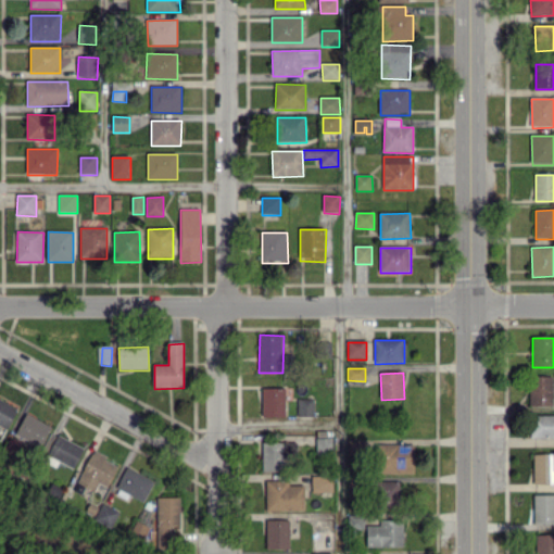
[(553,377),(530,377),(531,407),(553,407),(553,377)]
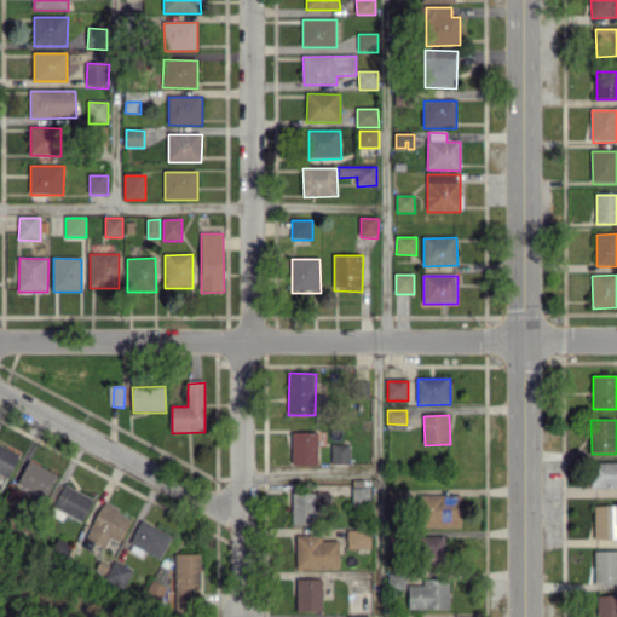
[(293,434),(294,466),(318,466),(318,433),(293,434)]
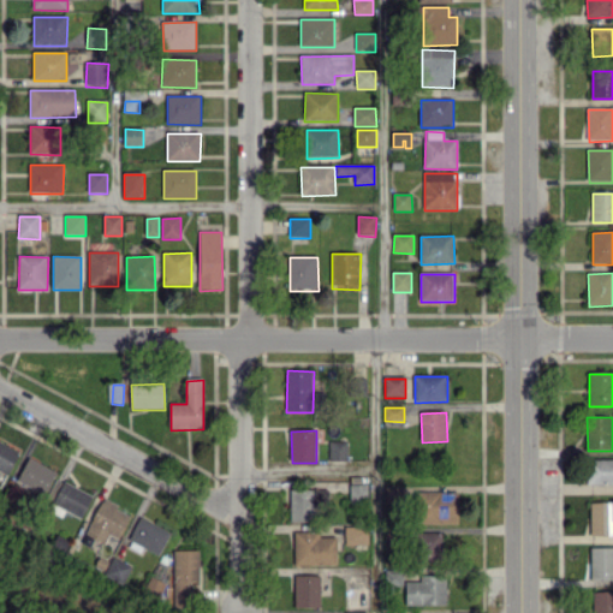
[(349,442),(329,442),(331,463),(349,462),(349,442)]
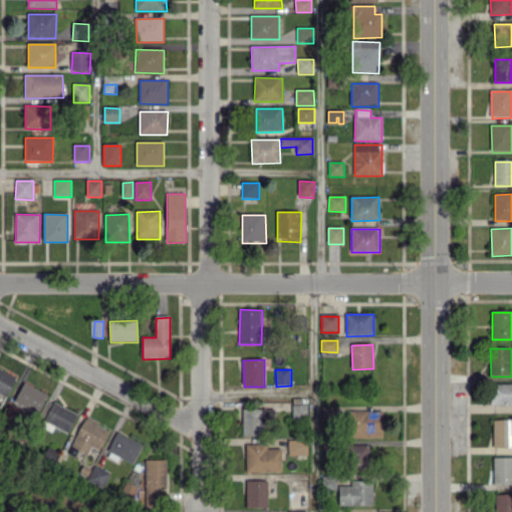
[(16,376),(0,370),(0,393),(9,397),(16,376)]
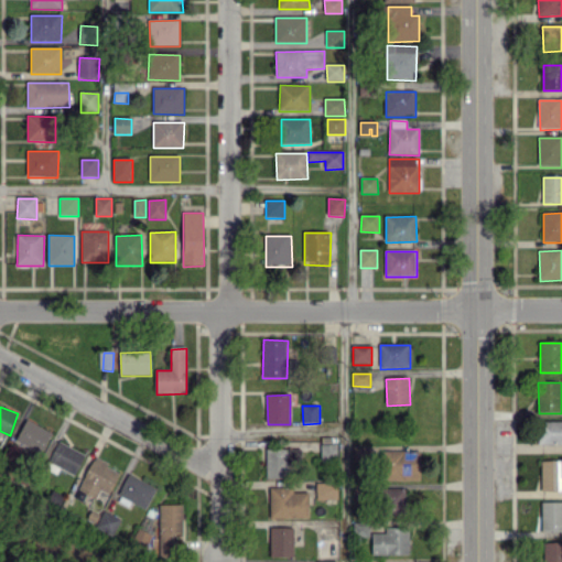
[(52,432),(24,422),(17,445),(43,455),(52,432)]
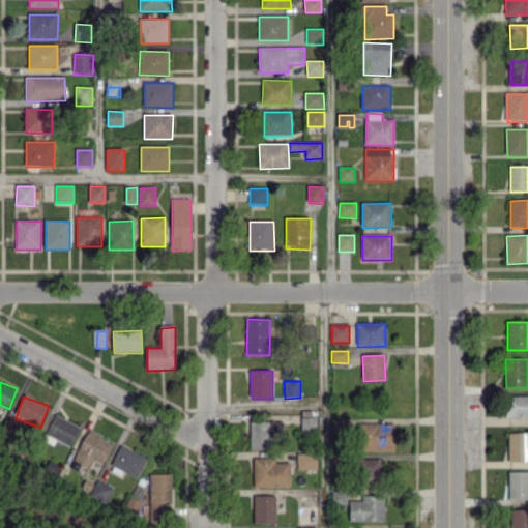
[(527,397),(506,398),(507,418),(527,418),(527,397)]
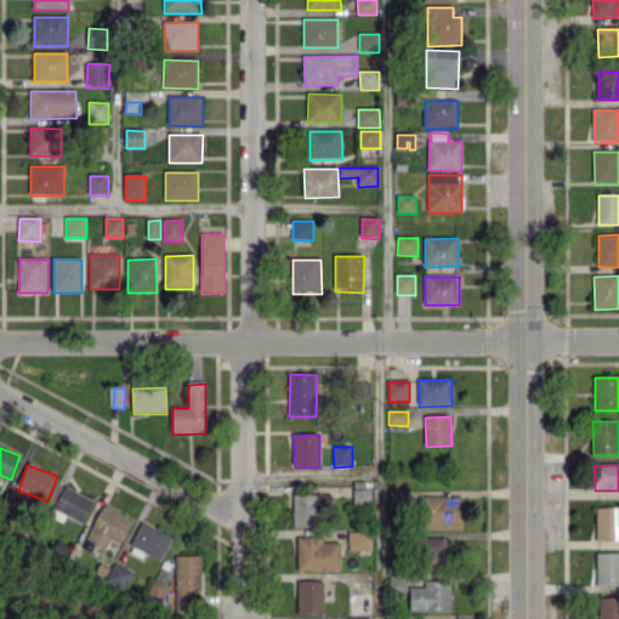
[(94,501),(57,486),(47,509),(85,523),(94,501)]
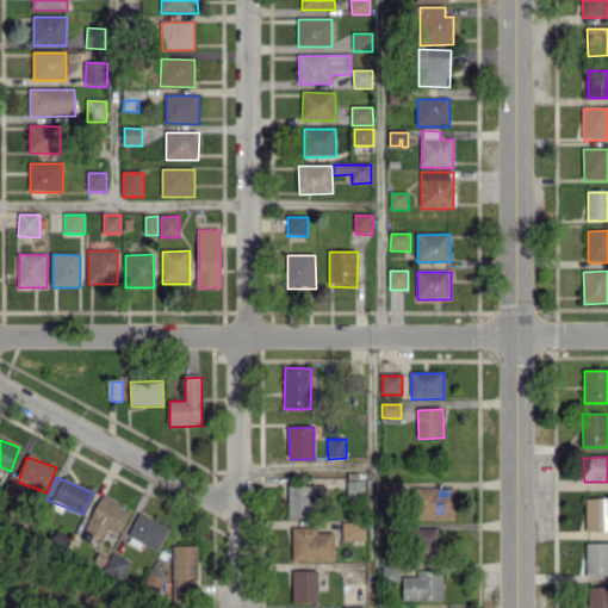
[(365,482),(347,482),(348,503),(366,502),(365,482)]
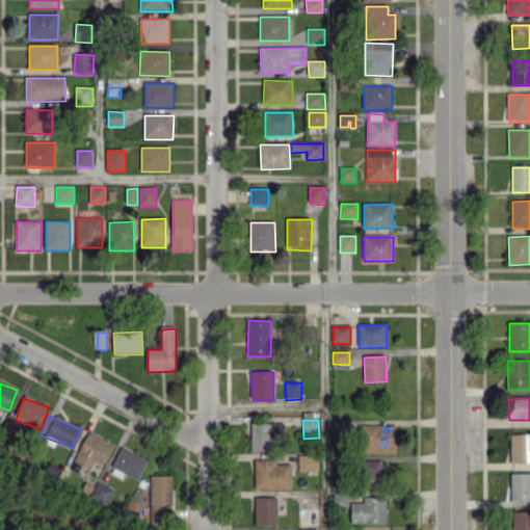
[(334,436),(349,436),(348,423),(334,423),(334,436)]
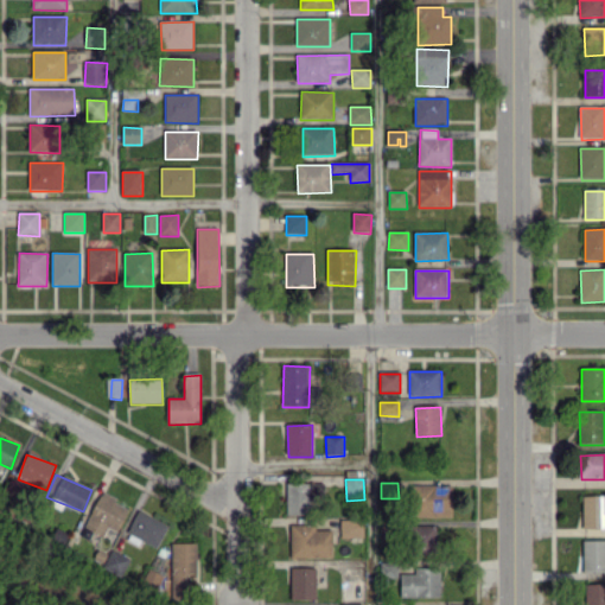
[(287,515),(323,514),(322,484),(287,485),(287,515)]
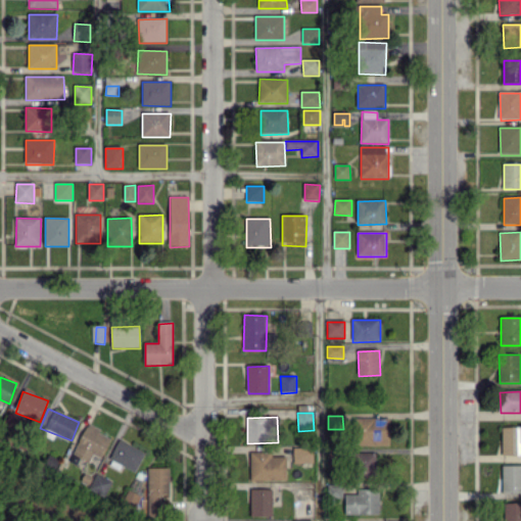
[(389,446),(390,419),(358,418),(357,445),(389,446)]
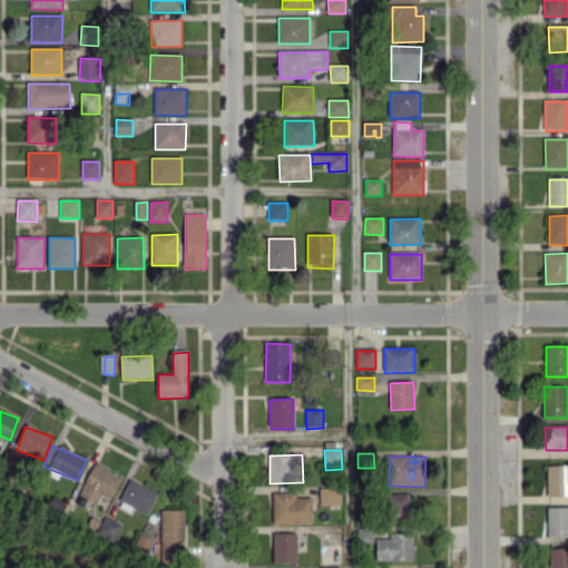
[(80,497),(98,505),(103,496),(111,500),(123,477),(95,464),(80,497)]
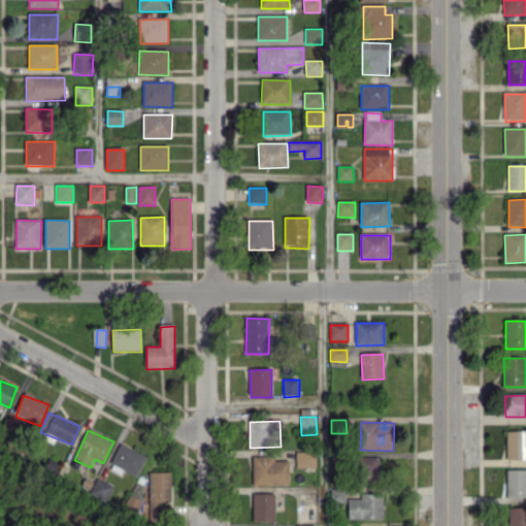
[(506,432),(507,460),(525,460),(525,432),(506,432)]
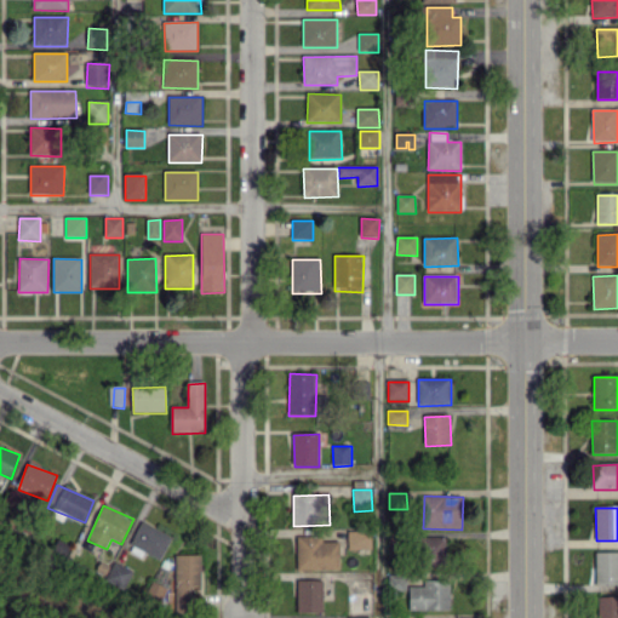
[(172,536),(141,524),(131,547),(162,560),(172,536)]
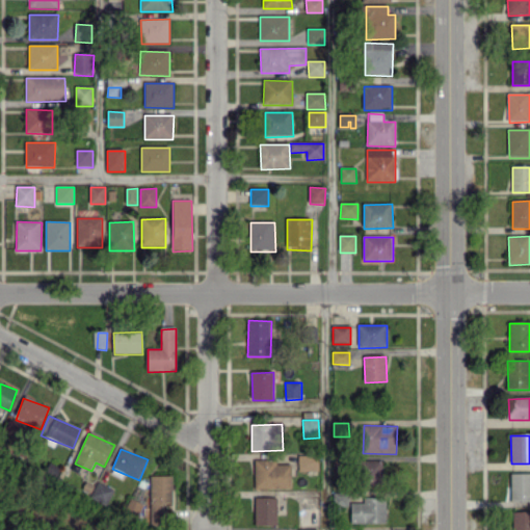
[(299,472),(319,472),(319,456),(299,456),(299,472)]
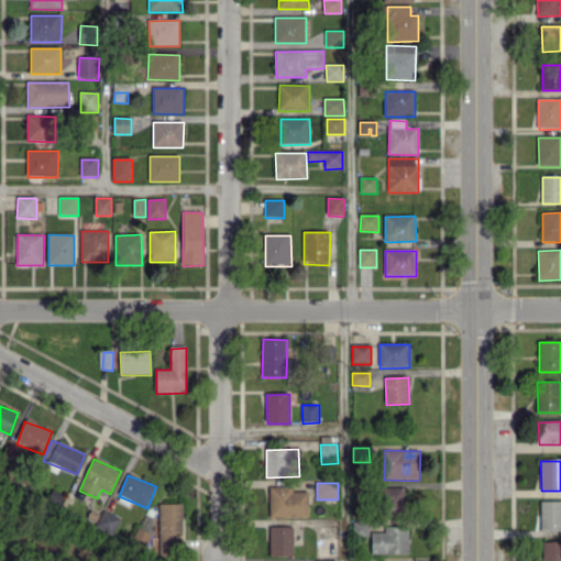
[(309,493),(294,492),(294,488),(270,488),(270,518),(308,519),(309,493)]
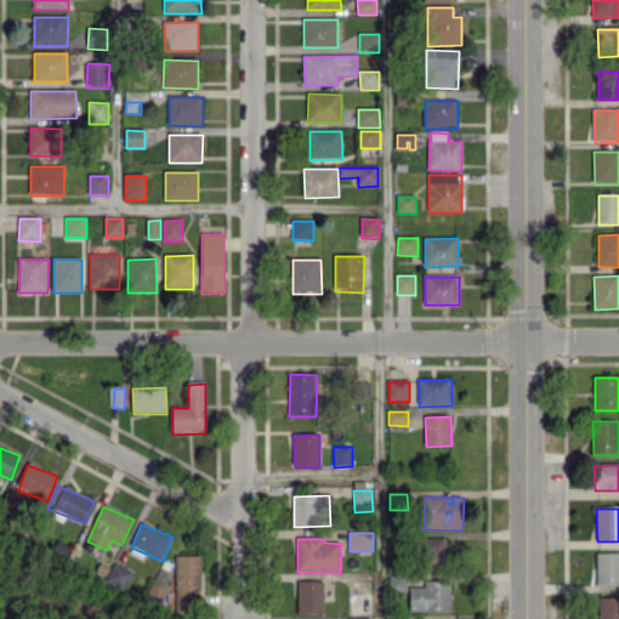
[(447,539),(421,540),(422,569),(447,568),(447,539)]
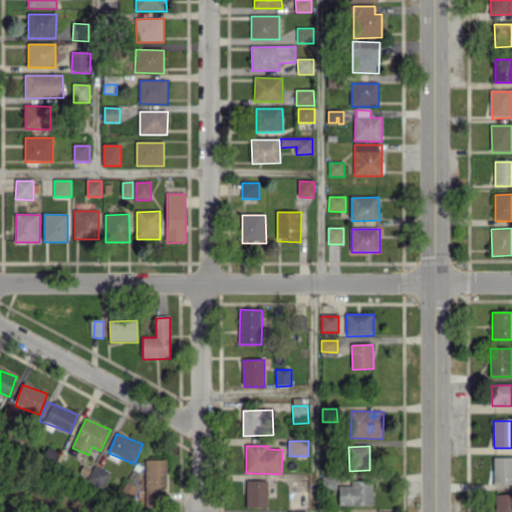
[(511,458),(494,459),(494,486),(511,485),(511,458)]
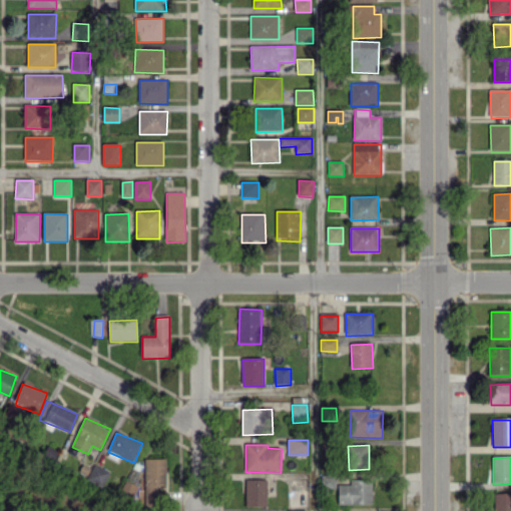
[(166,460),(144,460),(145,508),(167,507),(166,460)]
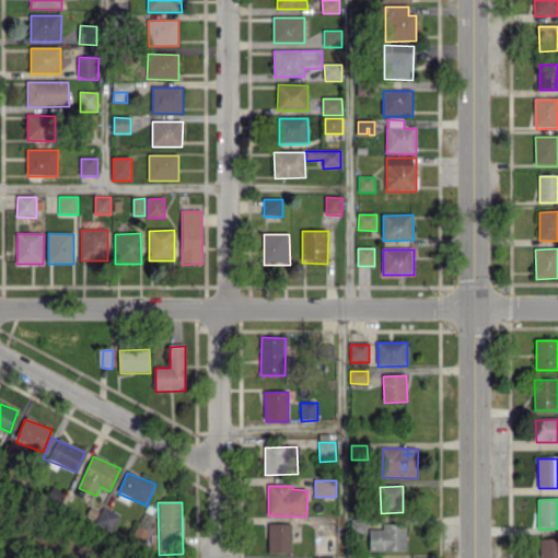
[(96,523),(113,532),(120,516),(104,508),(96,523)]
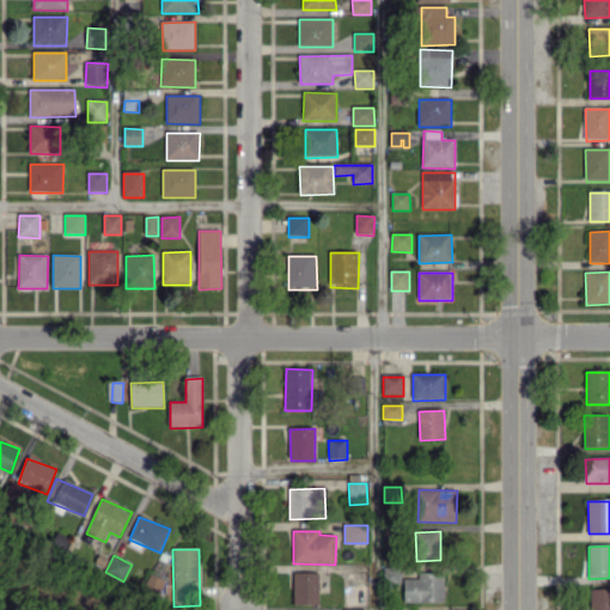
[(401,583),(401,569),(385,569),(385,583),(401,583)]
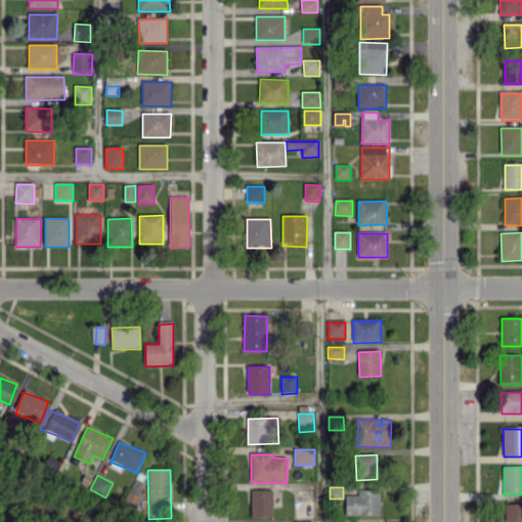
[(273,490),(251,491),(252,518),(273,518),(273,490)]
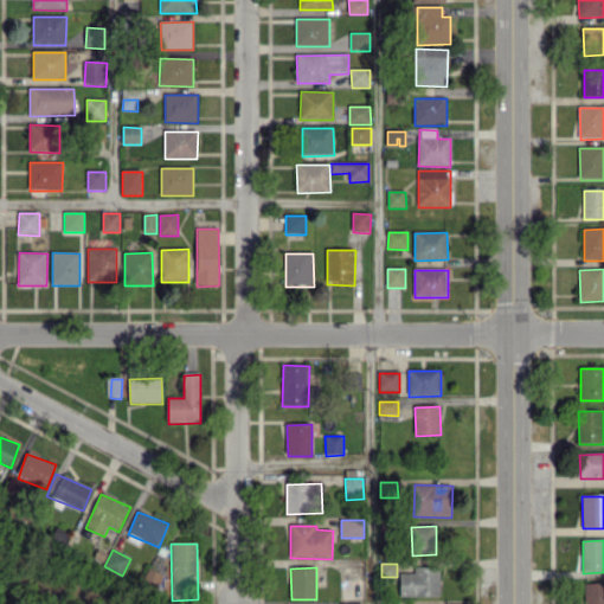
[(400,598),(441,597),(441,567),(415,569),(415,573),(400,574),(400,598)]
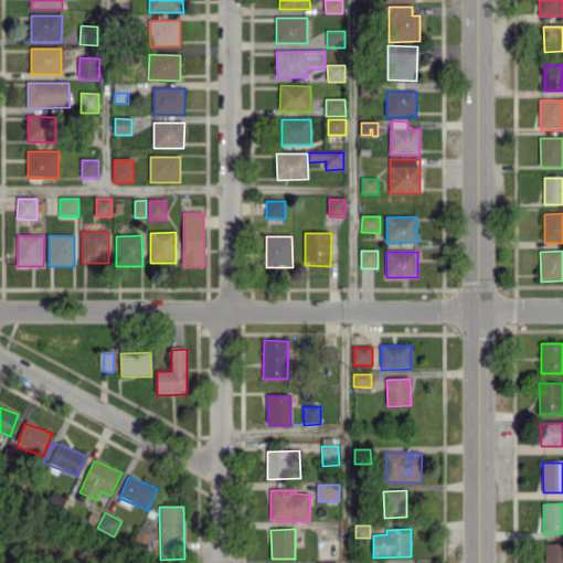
[(562,544),(545,544),(545,562),(562,562),(562,544)]
